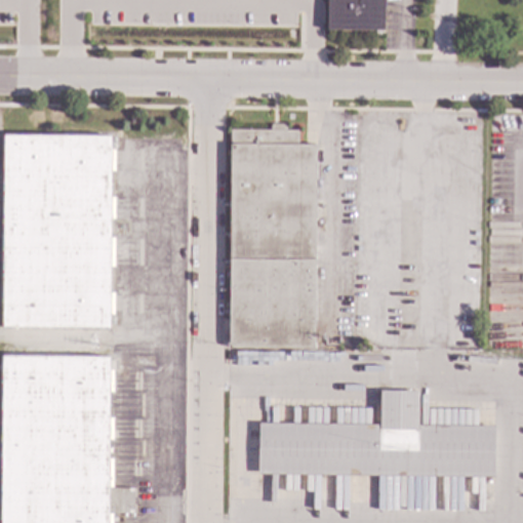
[(386,0),(386,30),(328,29),(328,0),(386,0)]
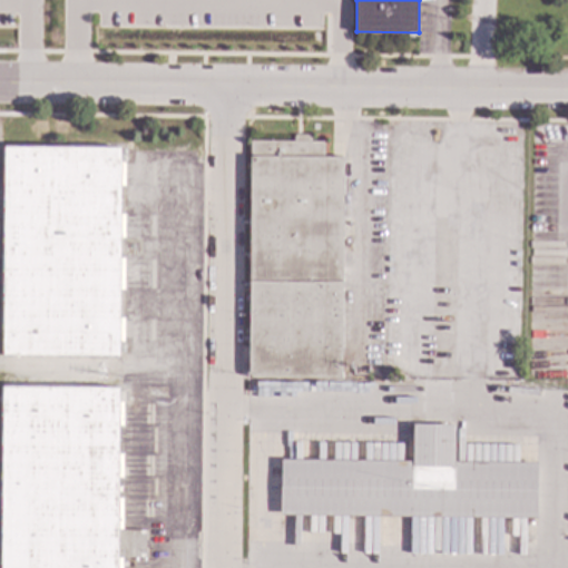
[(312,140),(324,140),(324,155),(345,155),(345,168),(351,168),(351,189),(344,189),(343,376),(253,376),(250,372),(252,139),(295,139),(295,134),(312,134),(312,140)]
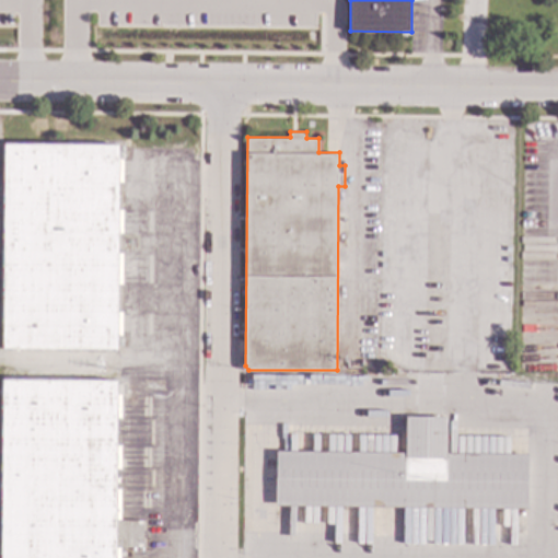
[(3,348),(6,142),(119,143),(117,349),(3,348)]
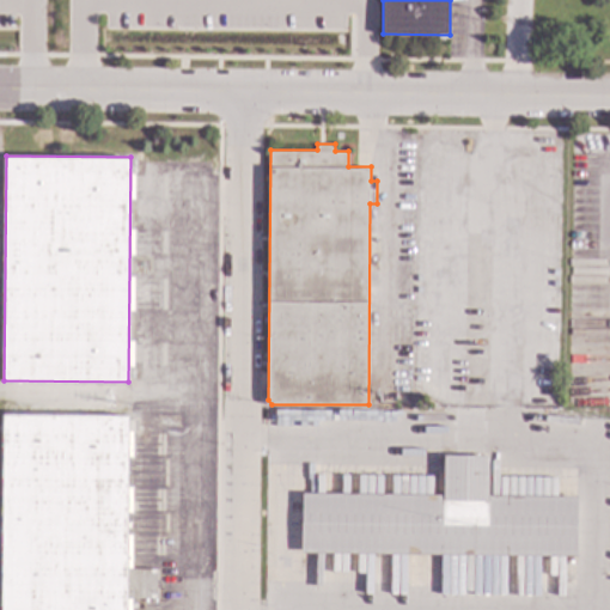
[(129,415),(128,567),(157,568),(157,597),(128,597),(127,609),(2,609),(4,414),(129,415)]
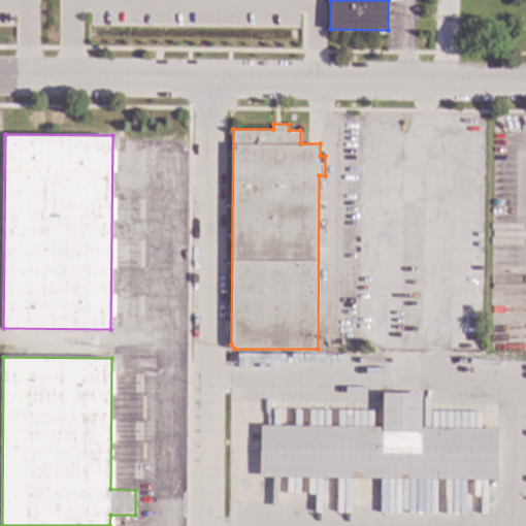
[(421,426),(498,427),(497,479),(261,475),(261,424),(383,426),(383,392),(422,392),(421,426)]
